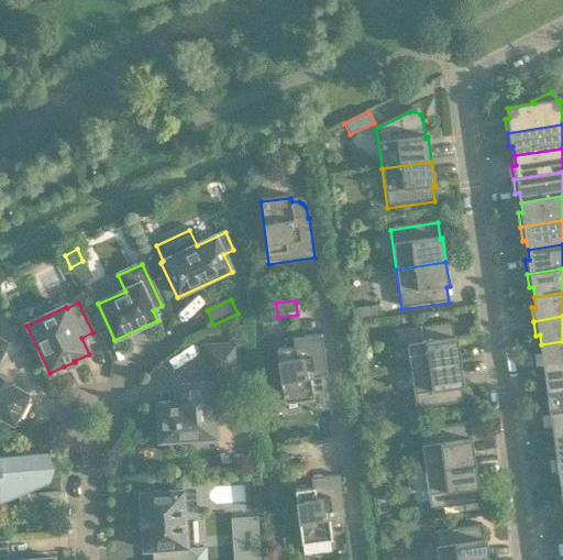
[(407,348),(410,371),(460,363),(456,339),(454,340),(452,324),(395,332),(397,350),(407,348)]
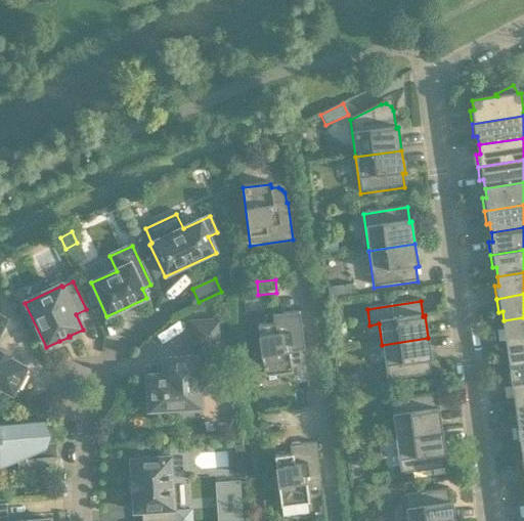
[(273,324),(258,327),(264,377),(292,374),(292,370),(299,367),(302,365),(303,362),(303,351),(304,351),(299,313),(272,317),(273,324)]
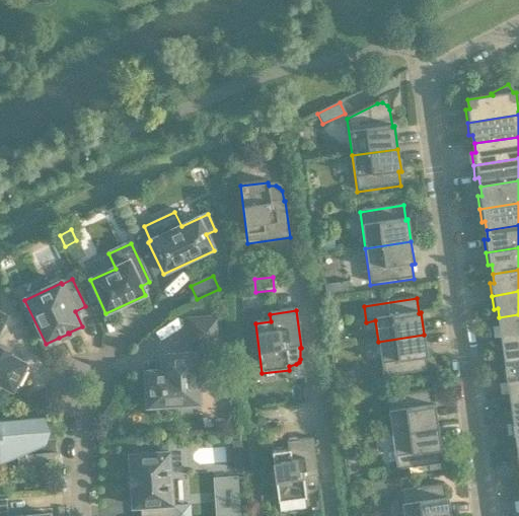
[(518,314),(499,317),(500,326),(496,326),(498,340),(518,336),(518,314)]
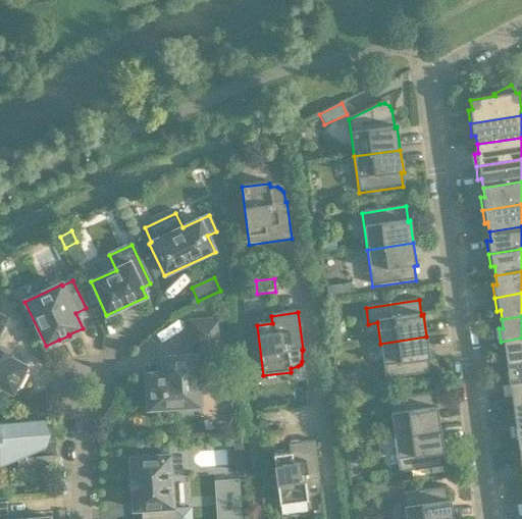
[(0,317),(0,386),(11,394),(13,390),(18,390),(25,375),(23,371),(25,367),(8,358),(9,356),(0,351),(0,331),(6,321),(0,317)]
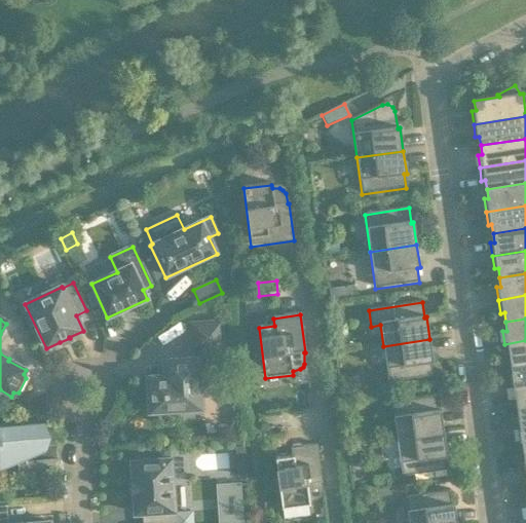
[(149,414),(181,412),(202,411),(201,404),(200,388),(221,386),(218,350),(222,350),(220,324),(191,326),(193,351),(197,351),(197,359),(162,362),(163,377),(147,378),(148,399),(145,399),(146,411),(149,411),(149,414)]
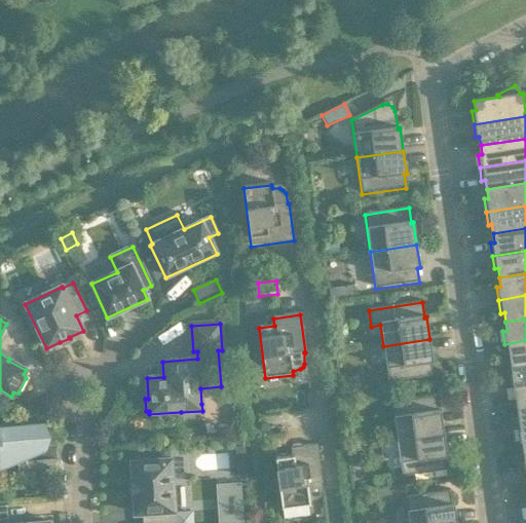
[(429,339),(383,346),(388,383),(433,377),(430,363),(434,362),(429,339)]
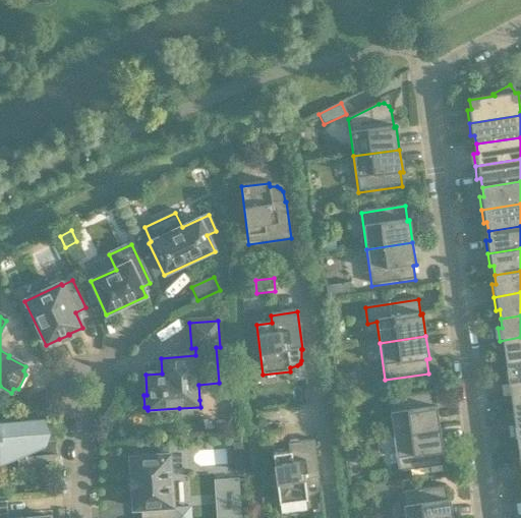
[(520,337),(500,341),(502,353),(506,353),(507,362),(520,359),(520,337)]
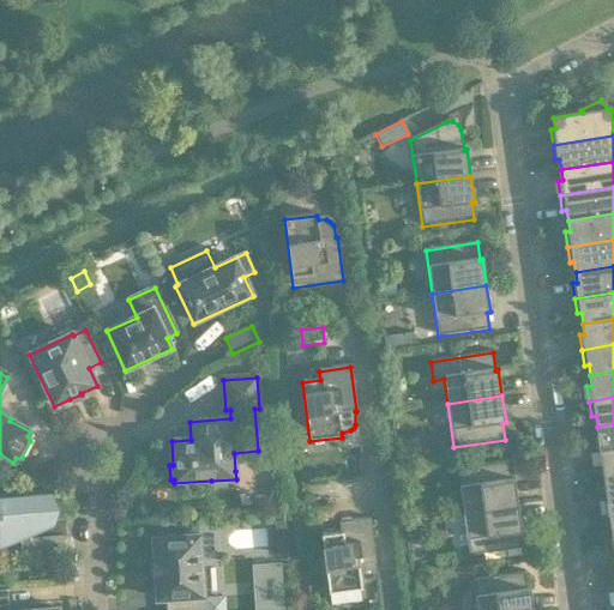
[(613,423),(597,427),(599,436),(594,438),(596,452),(613,450),(613,423)]
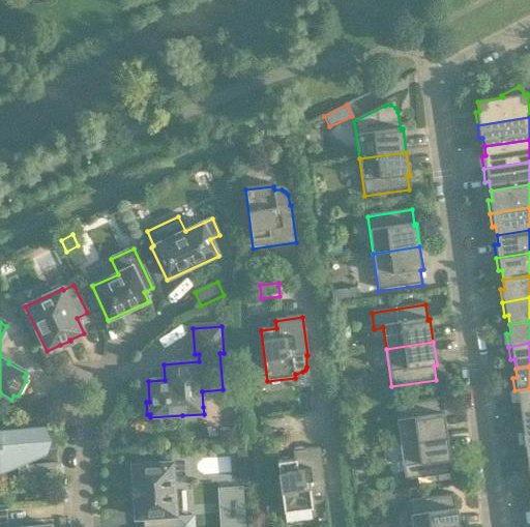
[(529,388),(514,390),(517,404),(521,404),(522,412),(529,411),(529,388)]
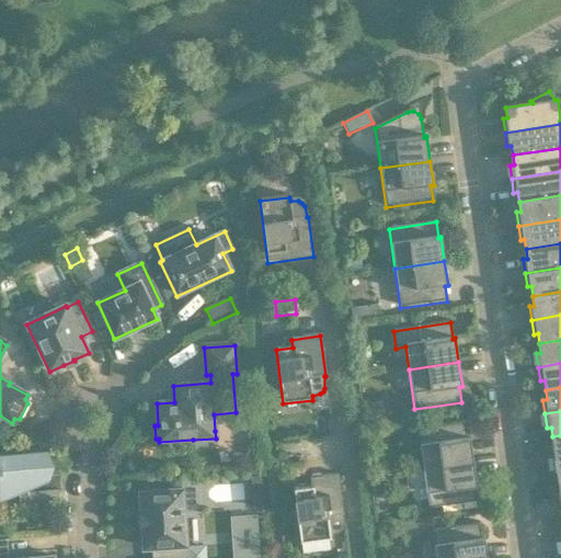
[(418,430),(423,470),(473,463),(469,439),(467,439),(465,423),(418,430)]
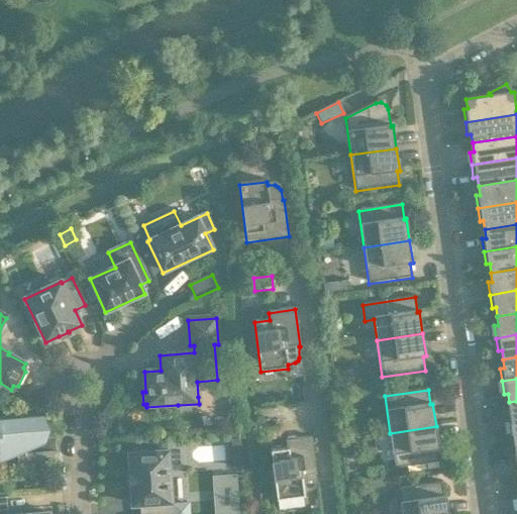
[(516,401),(509,402),(510,411),(507,412),(508,424),(516,423),(516,401)]
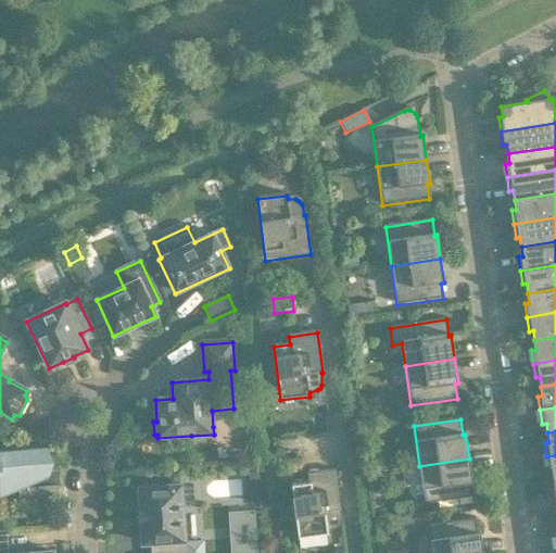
[(285,439),(287,460),(307,457),(305,437),(285,439)]
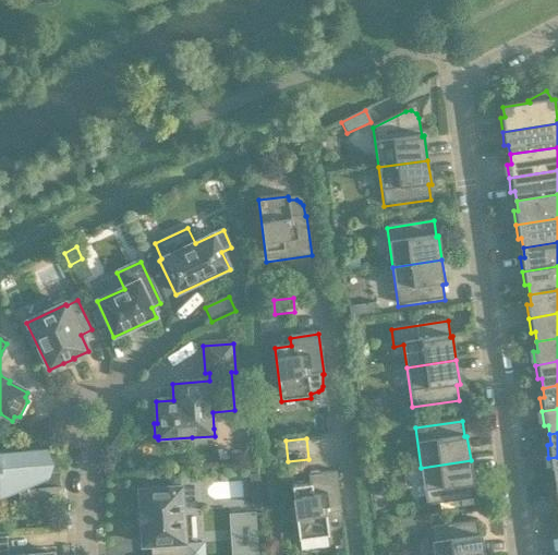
[(49,477),(47,451),(48,451),(47,449),(0,454),(0,497),(4,497),(11,479),(13,480),(14,480),(15,480),(17,480),(49,477)]
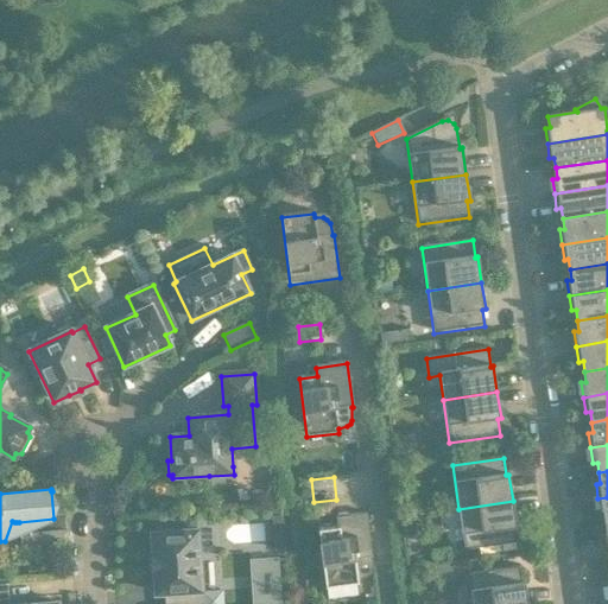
[(607,497),(597,498),(600,514),(605,513),(606,523),(607,522),(607,497)]
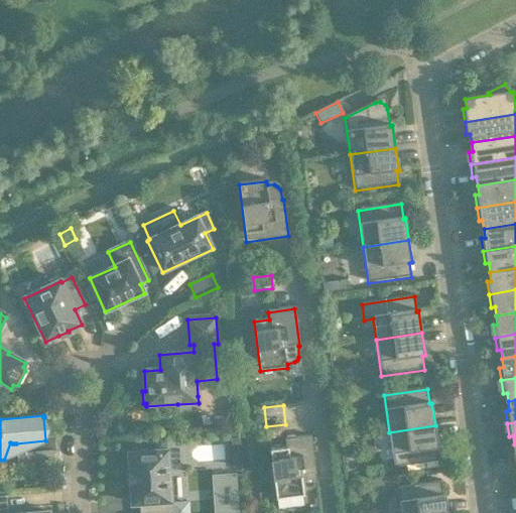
[(435,425),(389,432),(394,469),(437,463),(435,449),(438,447),(435,425)]
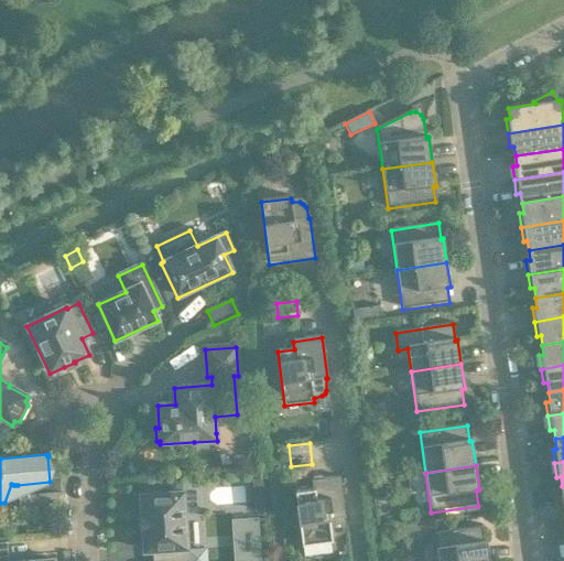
[(389,493),(387,477),(373,479),(376,494),(389,493)]
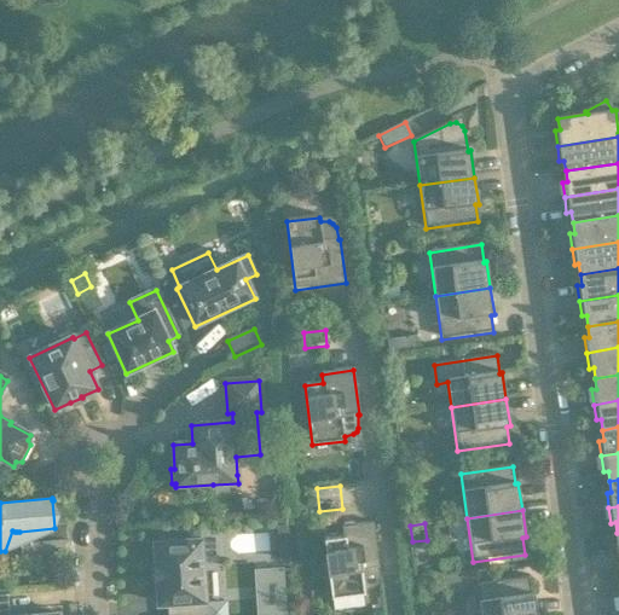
[(343,538),(324,540),(331,599),(365,596),(364,591),(372,589),(376,586),(379,581),(377,569),(379,568),(374,524),(342,528),(343,538)]
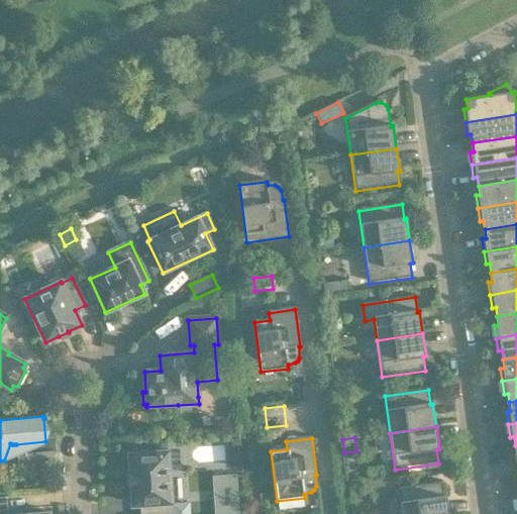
[(240,448),(240,441),(230,442),(231,448),(230,449),(231,464),(232,464),(233,470),(242,470),(241,463),(243,463),(242,448),(240,448)]
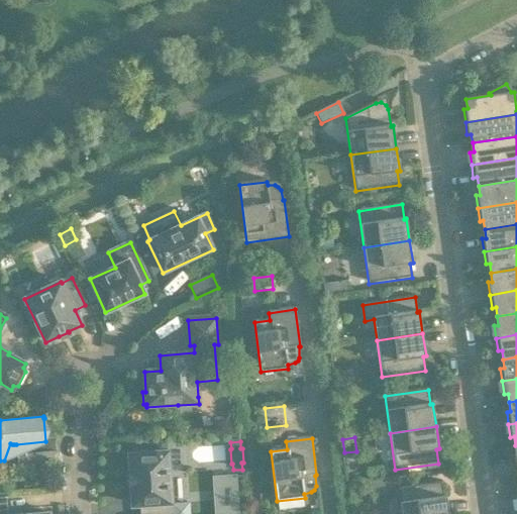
[(169,470),(168,452),(161,453),(161,452),(156,453),(147,453),(144,451),(133,451),(130,455),(129,455),(130,473),(128,473),(129,486),(129,489),(131,489),(132,506),(171,504),(170,487),(171,487),(170,470),(169,470)]
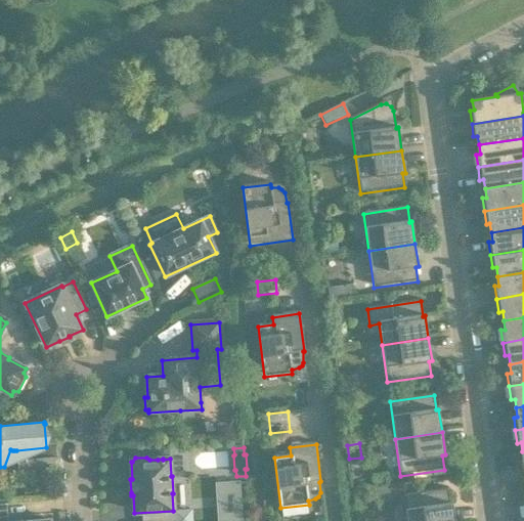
[(391,502),(389,487),(375,489),(376,504),(391,502)]
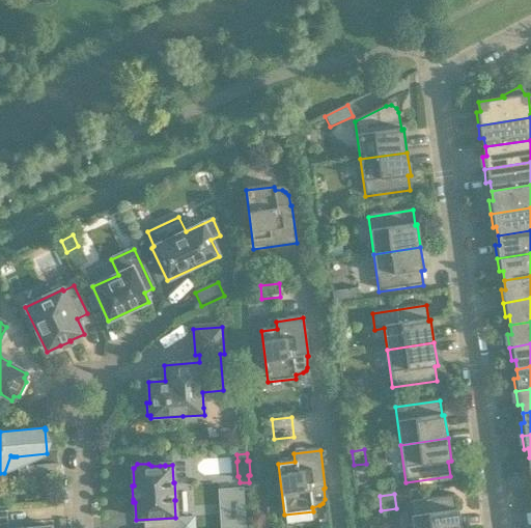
[(246,525),(245,496),(224,497),(225,527),(246,525)]
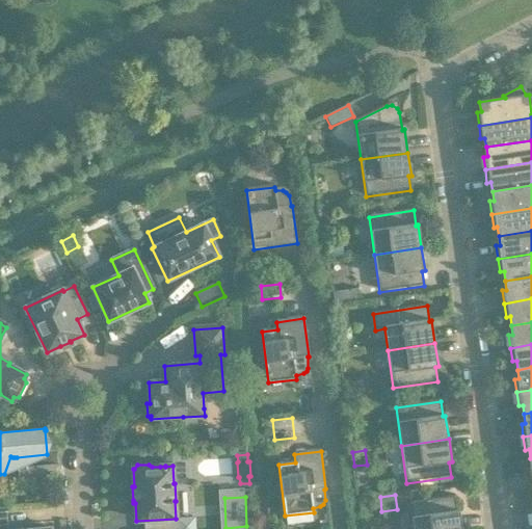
[(409,503),(414,528),(461,528),(459,511),(456,511),(454,497),(409,503)]
